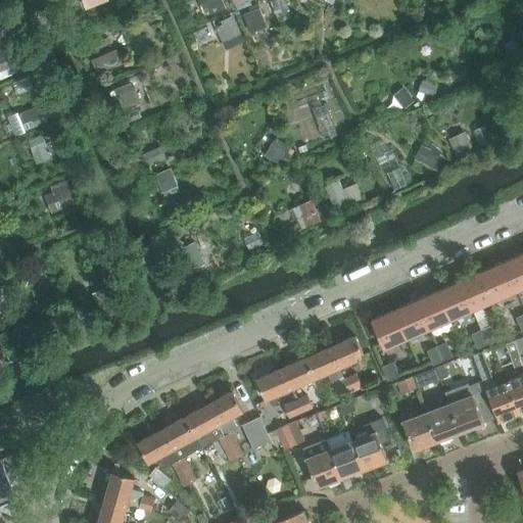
[(78,0),(83,12),(109,1),(108,0),(78,0)]
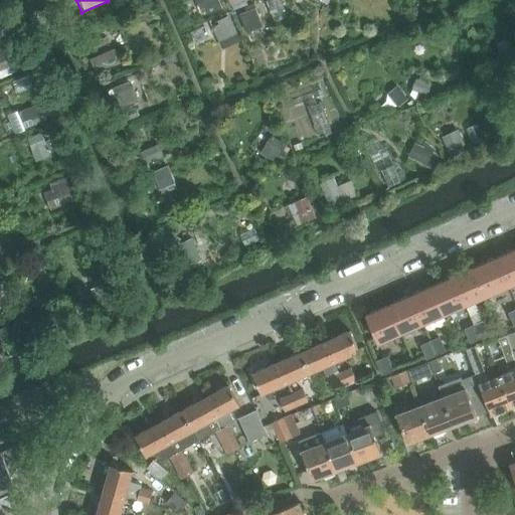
[(217,0),(194,0),(203,18),(222,9),(217,0)]
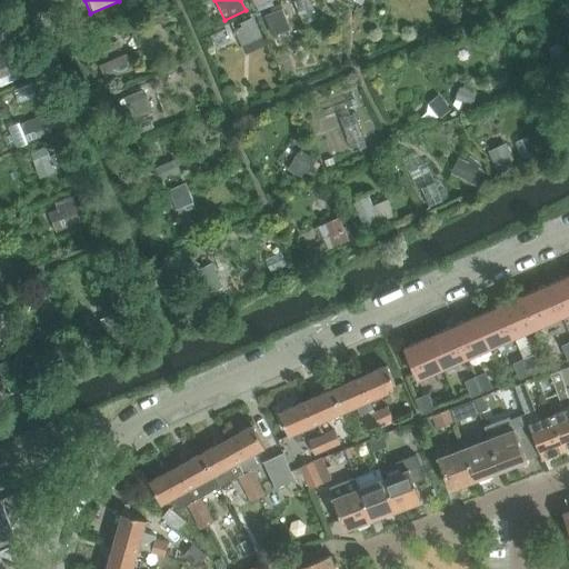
[(355,116),(339,121),(351,155),(368,148),(355,116)]
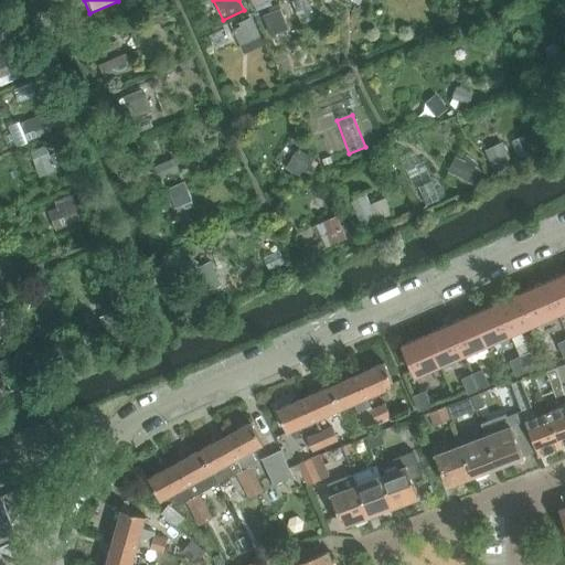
[(18,125),(25,146),(51,137),(43,116),(18,125)]
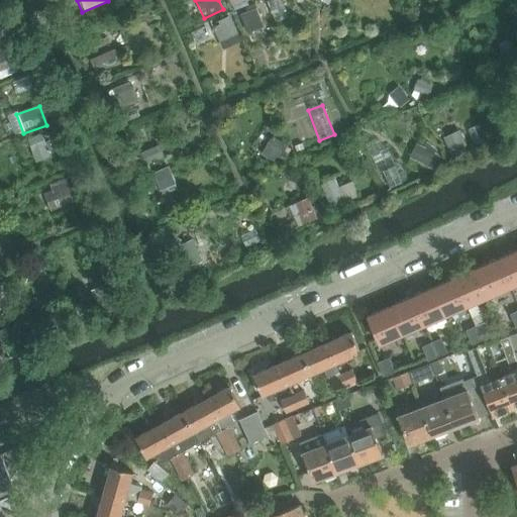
[(259,154),(274,166),(285,149),(270,138),(259,154)]
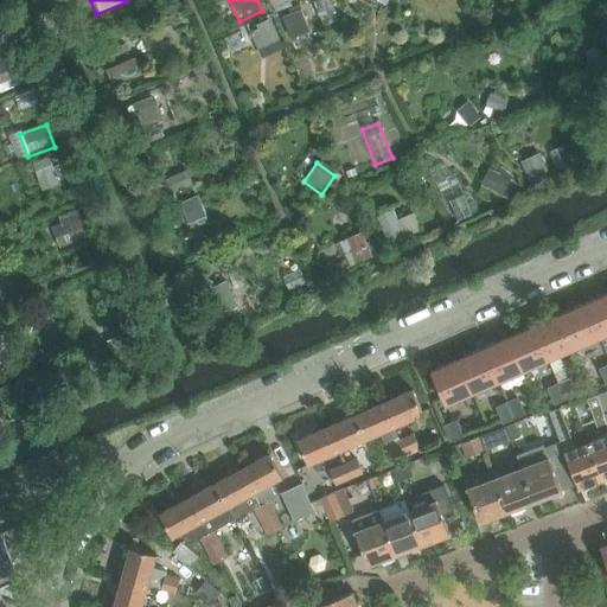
[(161,183),(166,196),(193,186),(187,173),(161,183)]
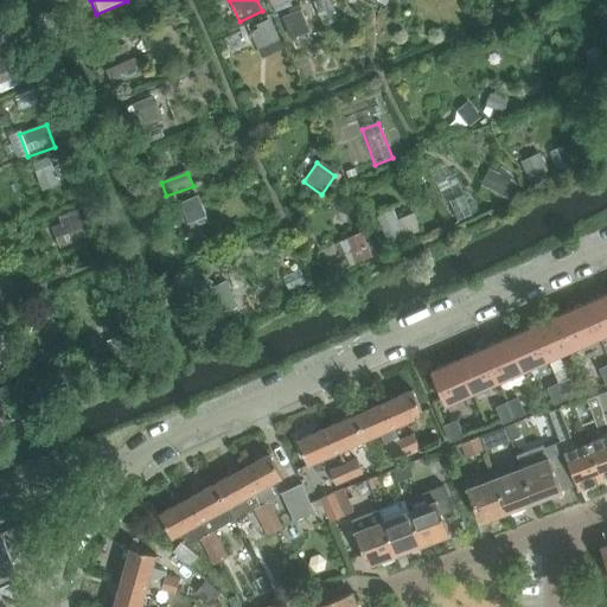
[(170,208),(181,232),(208,222),(196,196),(170,208)]
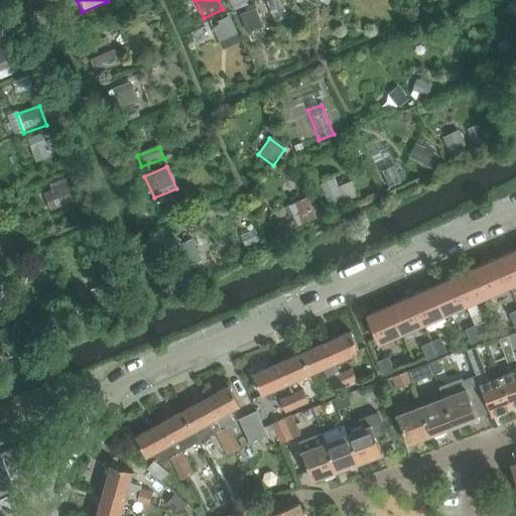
[(40,188),(51,213),(74,203),(61,178),(40,188)]
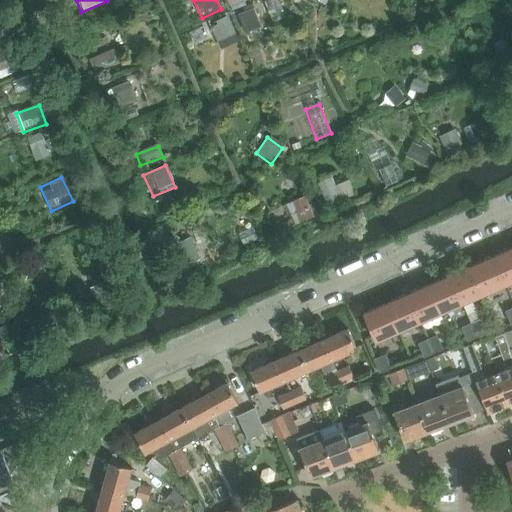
[(511,247),(493,256),(506,285),(511,281),(511,247)]
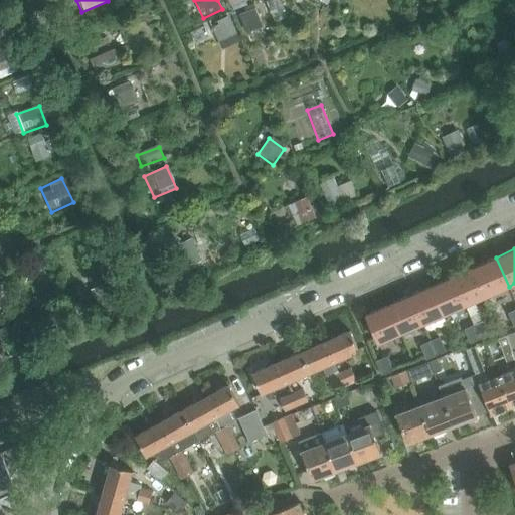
[(496,258),(475,268),(487,296),(509,287),(496,258)]
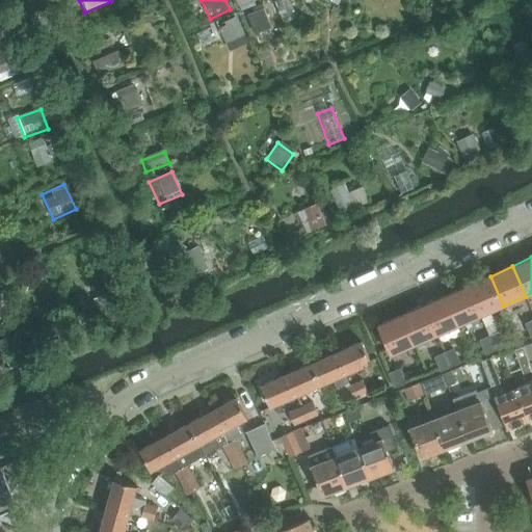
[(490,276),(468,286),(481,315),(490,336),(500,331),(490,312),(503,306),(490,276)]
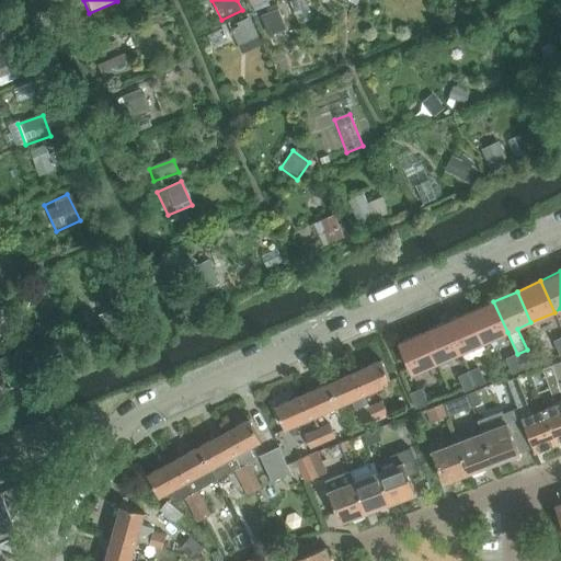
[(493,301),(470,311),(484,343),(507,332),(493,301)]
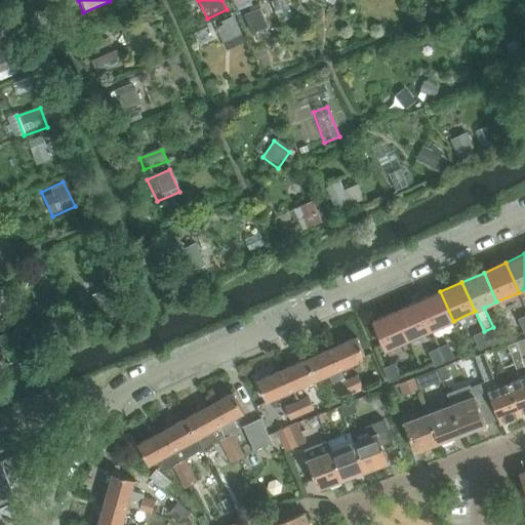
[(440,291),(418,301),(431,330),(453,321),(440,291)]
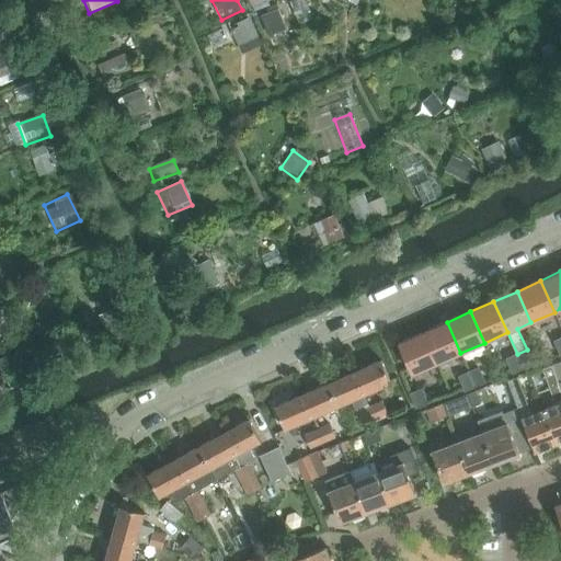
[(447,322),(423,332),(437,364),(460,353),(447,322)]
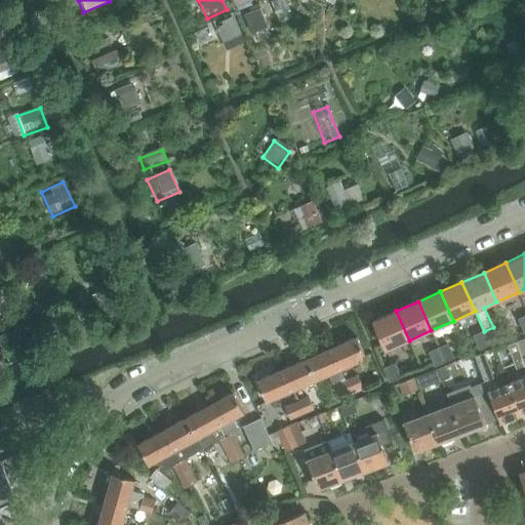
[(396,311),(374,320),(388,350),(409,340),(396,311)]
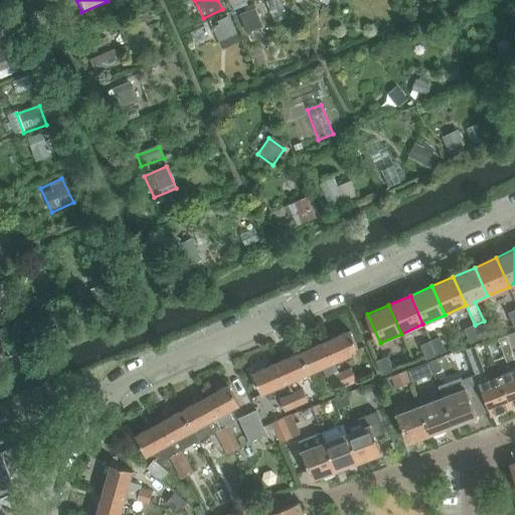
[(484,321),(475,325),(481,338),(491,334),(485,321),(484,321)]
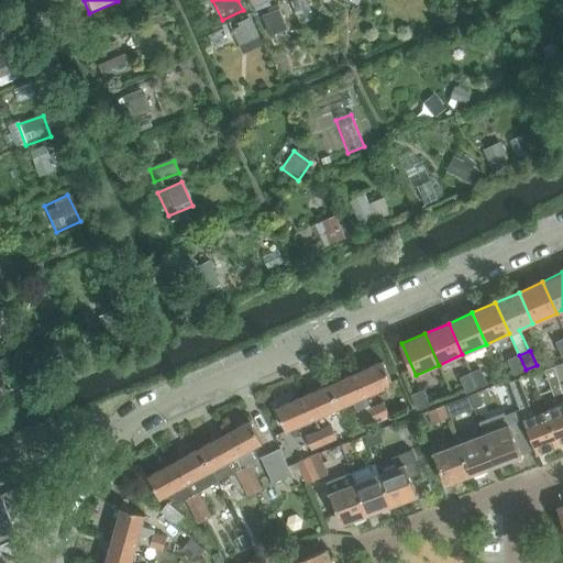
[(519,355),(509,360),(516,374),(526,370),(519,355)]
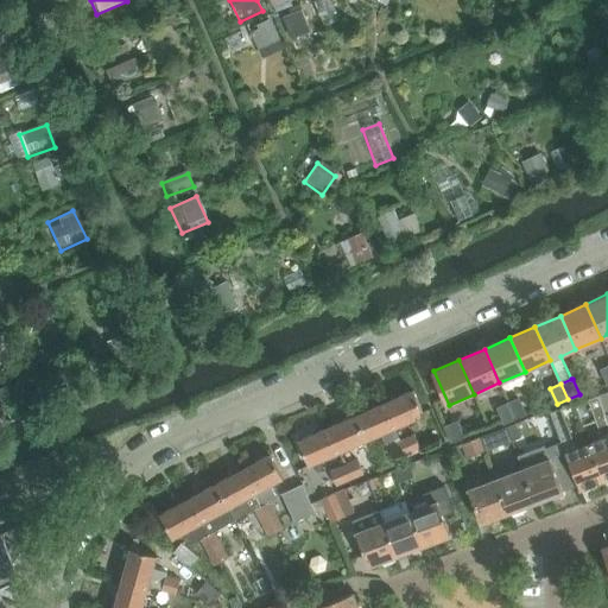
[(425,415),(415,390),(385,403),(396,428),(425,415)]
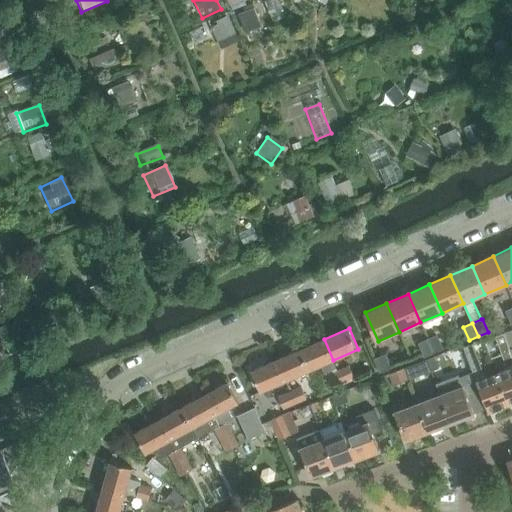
[(496,336),(508,369),(497,373),(509,404),(511,403),(511,352),(504,333),(496,336)]
